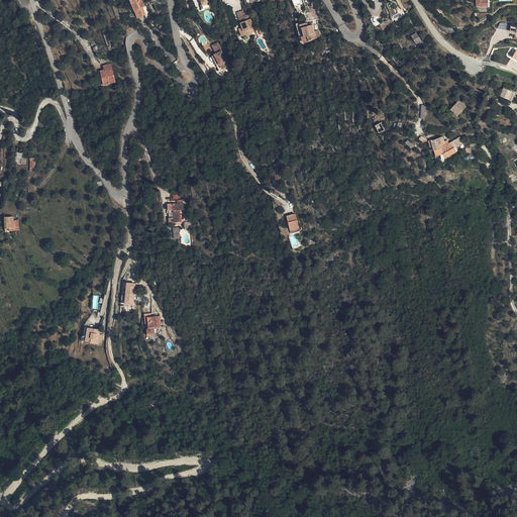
[(143,16),(140,9),(137,1),(136,0),(126,0),(131,12),(134,11),(137,18),(143,16)]
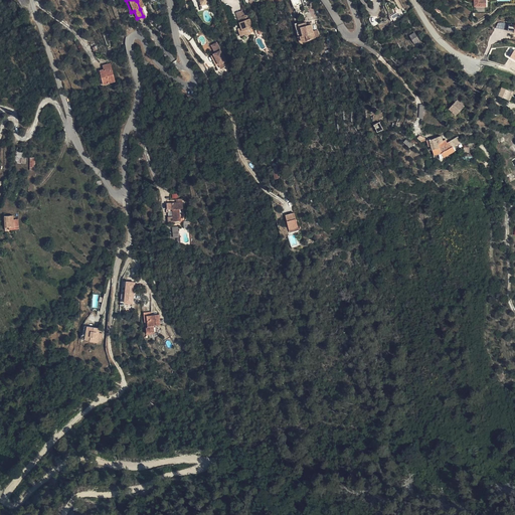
[(474,0),(475,0),(475,14),(491,13),(491,12),(490,2),(486,2),(485,0),(474,0)]
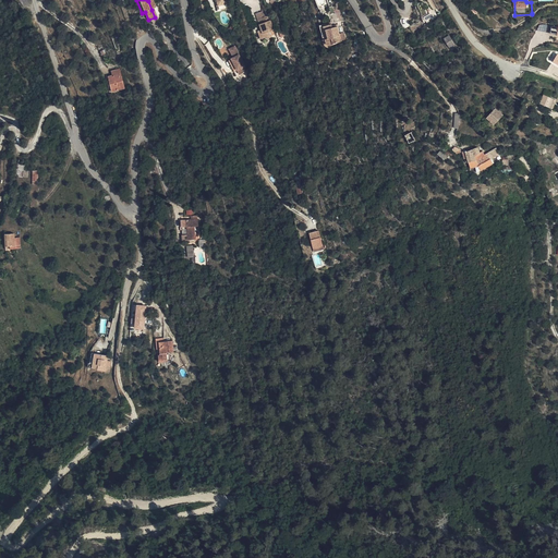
[(267,21),(265,15),(257,19),(259,23),(257,24),(259,31),(257,32),(259,39),(270,36),(269,33),(273,31),(269,20),(267,21)]
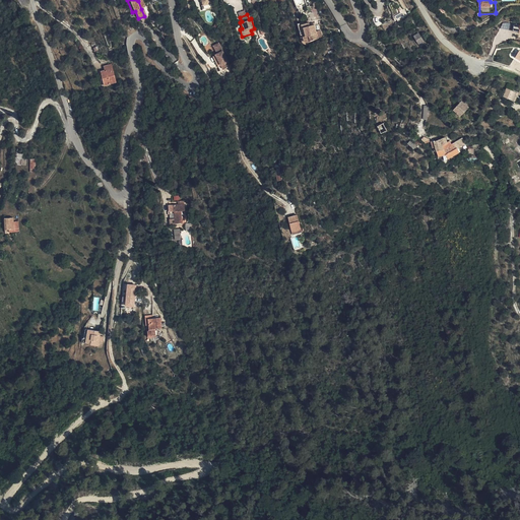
[(303,37),(299,37),(300,39),(301,43),(305,44),(309,45),(308,41),(320,41),(320,33),(315,33),(314,23),(310,24),(310,21),(301,22),(303,37)]
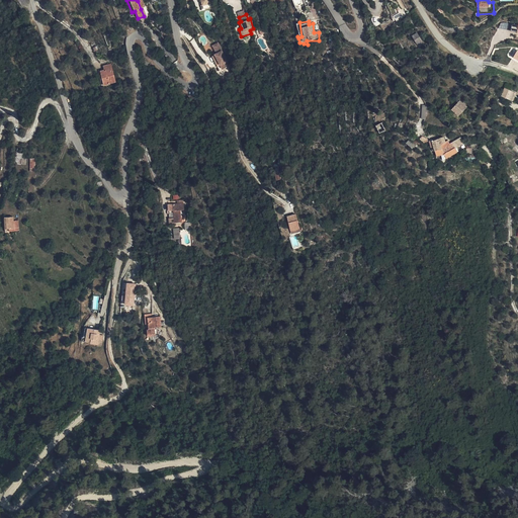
[(411,36),(418,49),(424,45),(417,33),(411,36)]
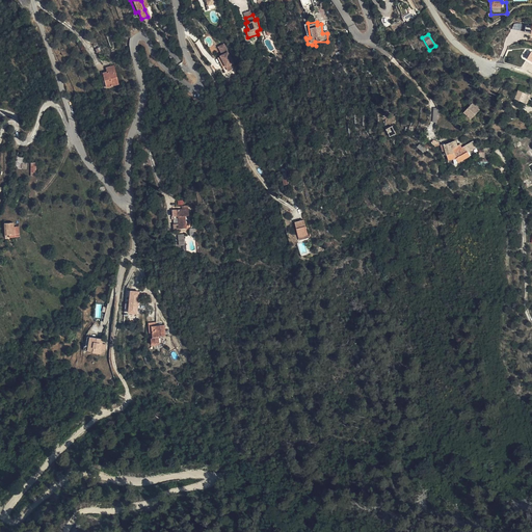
[(221,46),(216,48),(220,56),(218,57),(225,73),(231,70),(230,69),(232,68),(221,46)]
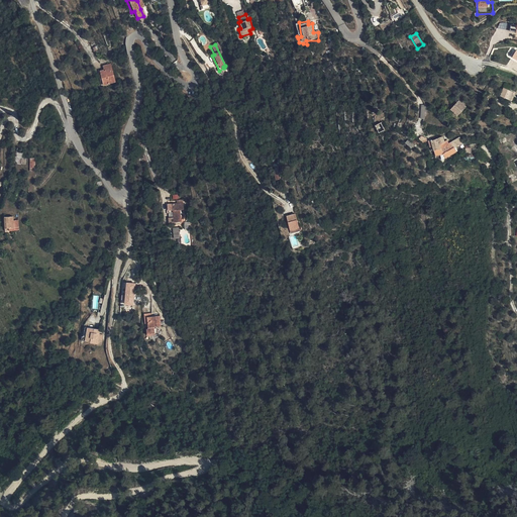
[(103,72),(100,73),(102,86),(114,85),(111,66),(102,67),(103,72)]
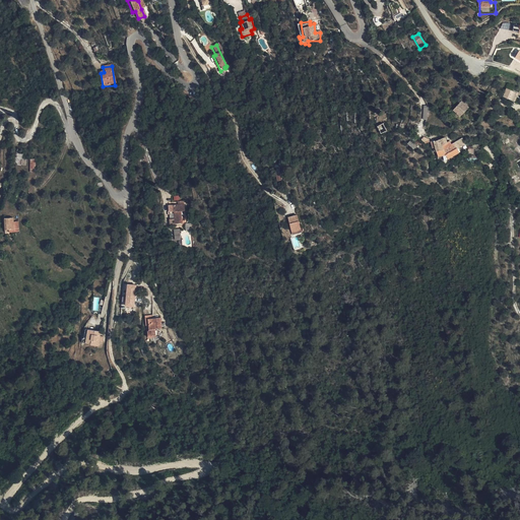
[(516,105),(519,96),(509,91),(505,100),(516,105)]
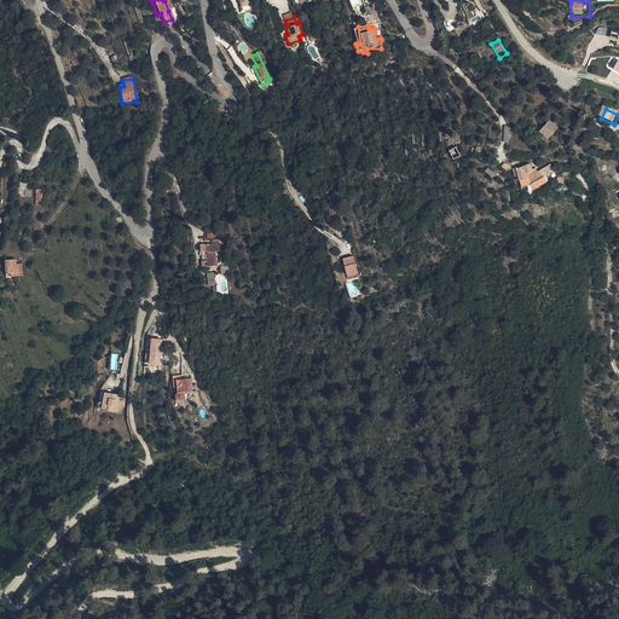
[(557,129),(549,121),(539,131),(548,140),(557,129)]
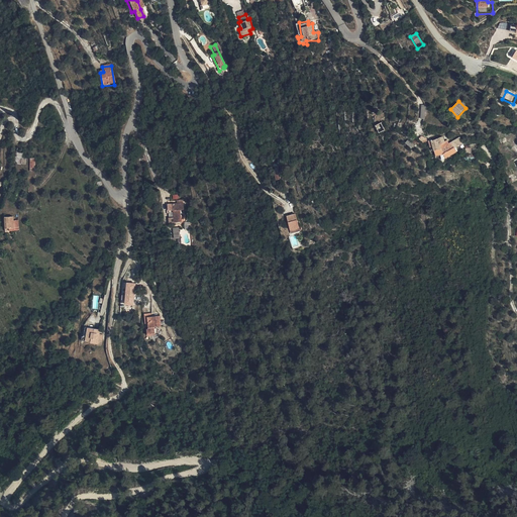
[(375,125),(379,132),(385,130),(381,122),(375,125)]
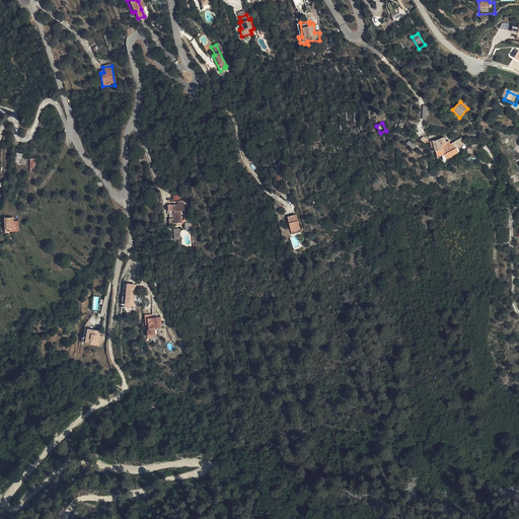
[(411,149),(415,146),(409,140),(405,143),(411,149)]
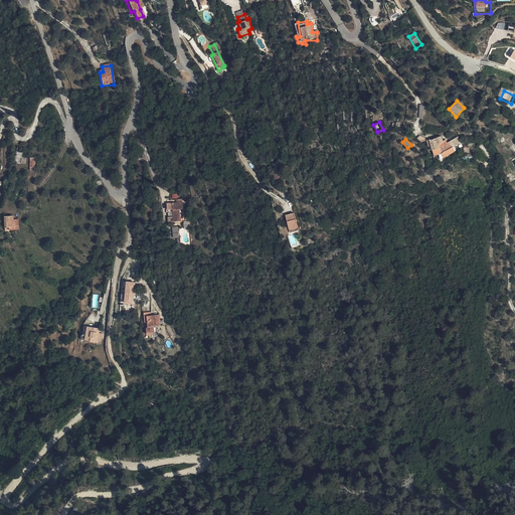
[(450,142),(452,148),(459,143),(457,139),(450,142)]
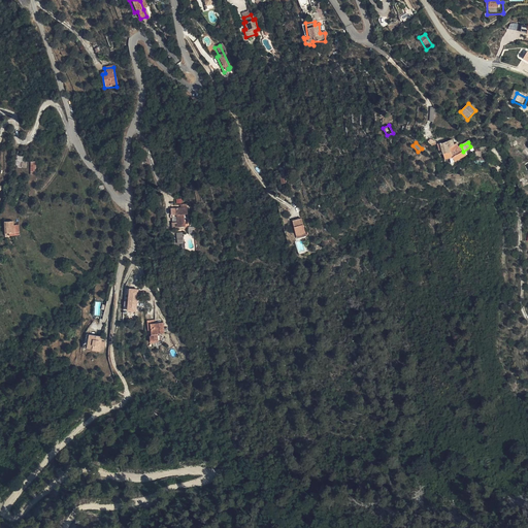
[(452,157),(453,162),(464,156),(463,152),(461,145),(458,146),(451,151),(443,153),(446,159),(452,157)]
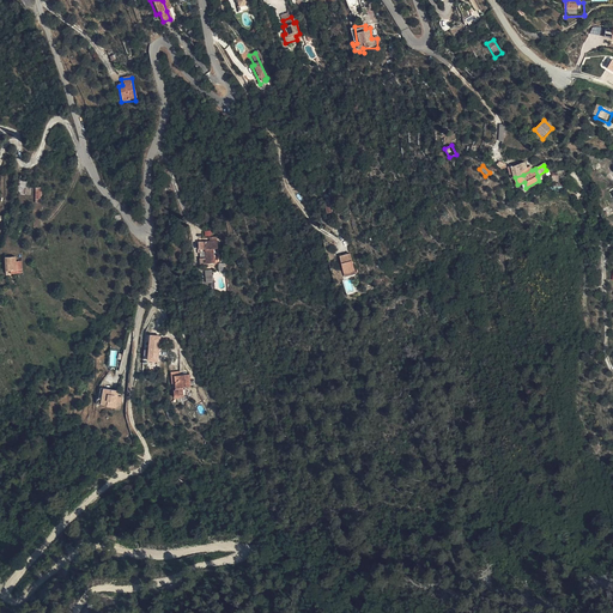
[(26,178),(18,176),(14,195),(22,198),(23,196),(28,198),(29,190),(24,188),(26,178)]
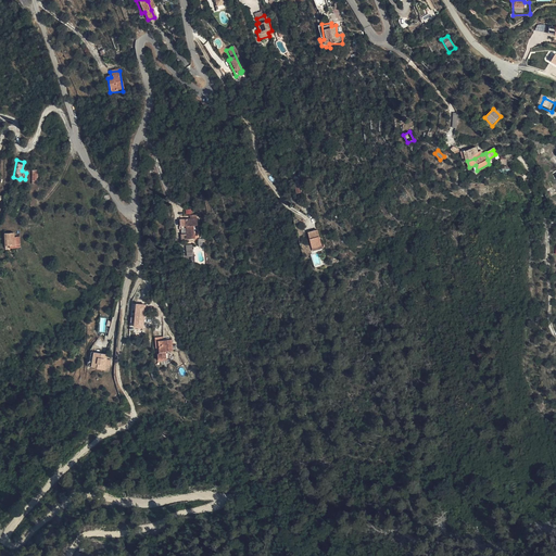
[(197,220),(186,223),(188,237),(182,237),(184,242),(188,241),(197,240),(197,237),(194,238),(193,227),(198,226),(197,220)]
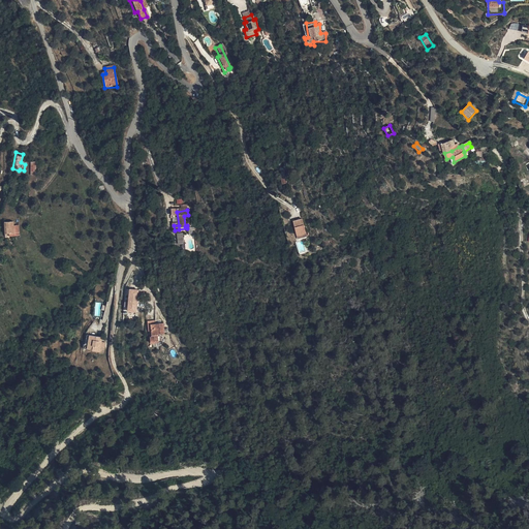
[(290,220),(294,232),(304,230),(299,217),(290,220)]
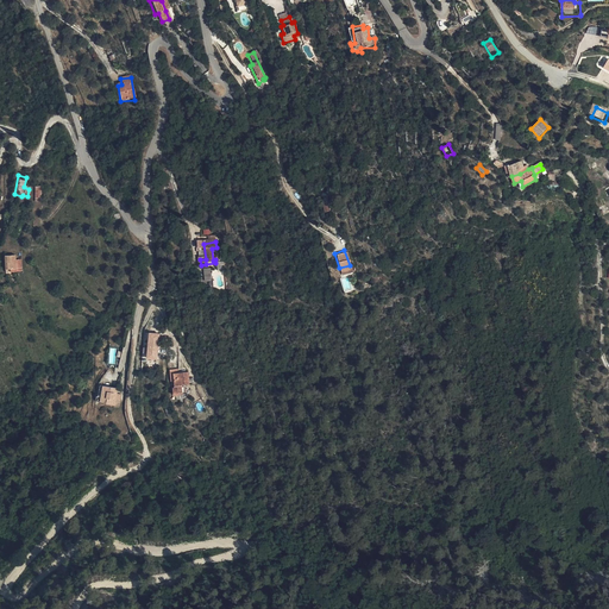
[(5,256),(6,271),(17,270),(17,255),(5,256)]
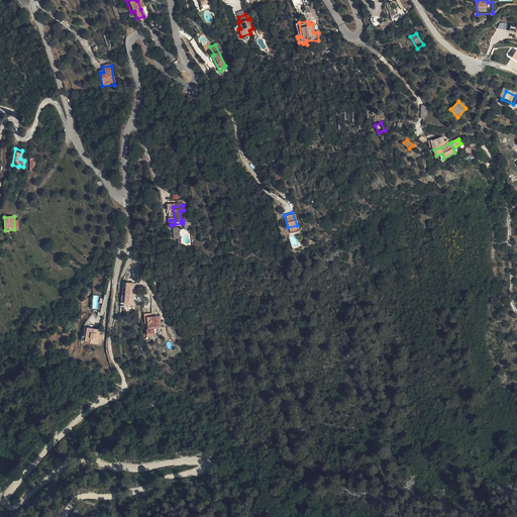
[(125,283),(124,305),(134,305),(135,283),(125,283)]
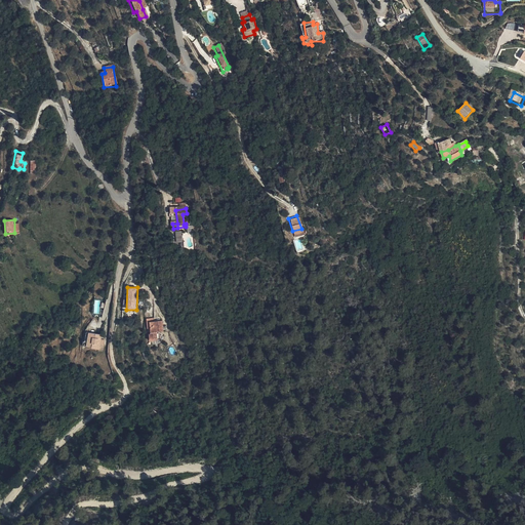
[(146,335),(146,341),(157,341),(156,333),(160,332),(159,322),(151,323),(151,319),(143,320),(144,330),(147,330),(147,335),(146,335)]
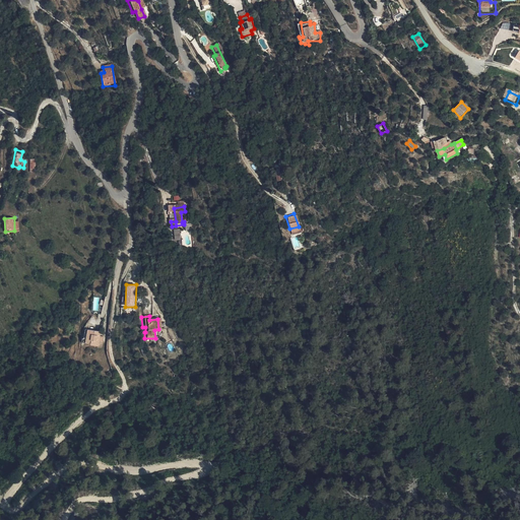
[(88,327),(87,341),(94,342),(94,343),(102,344),(104,328),(88,327)]
